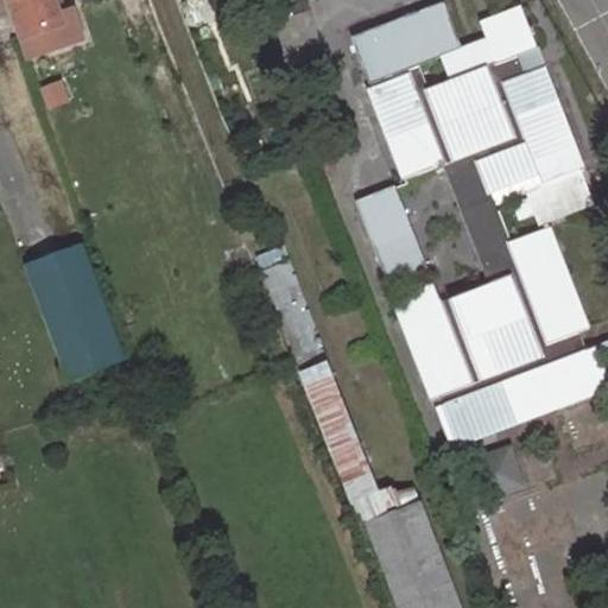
[(8,0),(24,40),(67,27),(56,0),(8,0)]
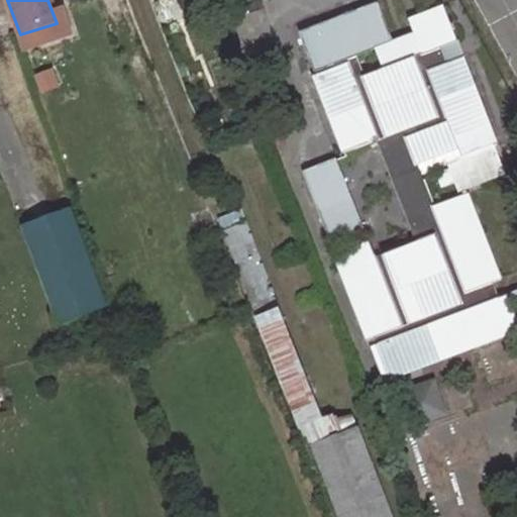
[(376,3),(300,32),(316,73),(391,43),(376,3)]
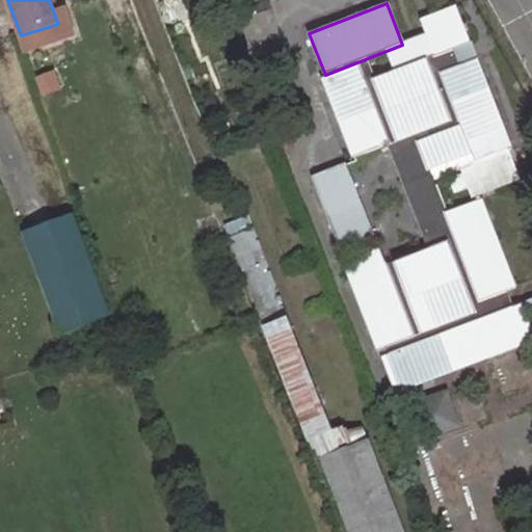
[(358,65),(321,79),(352,160),(388,148),(427,250),(394,263),(393,265),(387,267),(346,164),(314,177),(347,262),(343,263),(377,351),(386,348),(389,355),(379,358),(390,383),(424,371),(415,349),(472,327),(485,361),(531,342),(531,328),(523,303),(513,308),(507,292),(516,288),(482,200),(446,214),(433,180),(461,169),(472,198),(520,181),(508,151),(512,149),(477,60),(459,67),(454,52),(472,44),(457,7),(421,21),(434,57),(427,60),(426,59),(373,78),(373,80),(365,83),(358,65)]
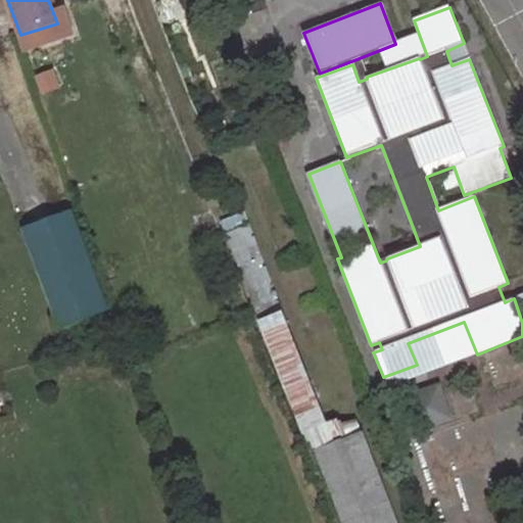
[(272,50),(258,15),(229,28),(242,62),(272,50)]
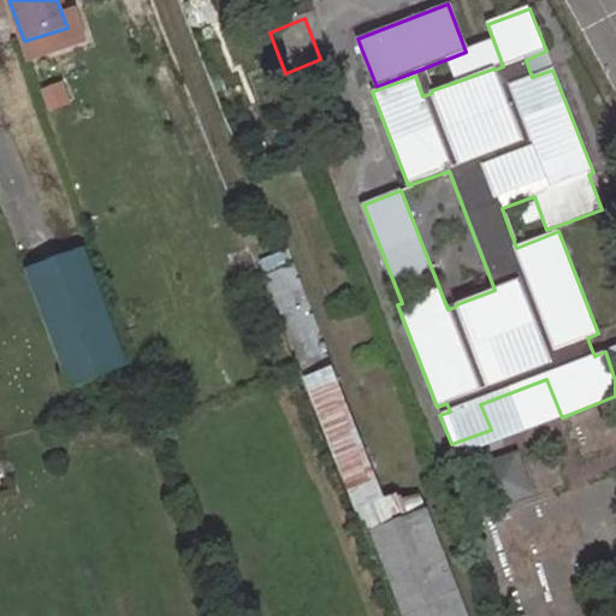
[(526,60),(532,77),(552,70),(546,51),(526,60)]
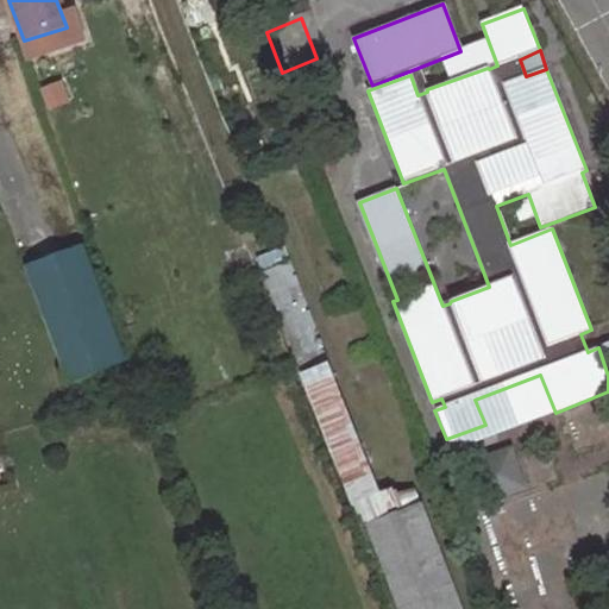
[(294,246),(263,255),(297,371),(327,362),(294,246)]
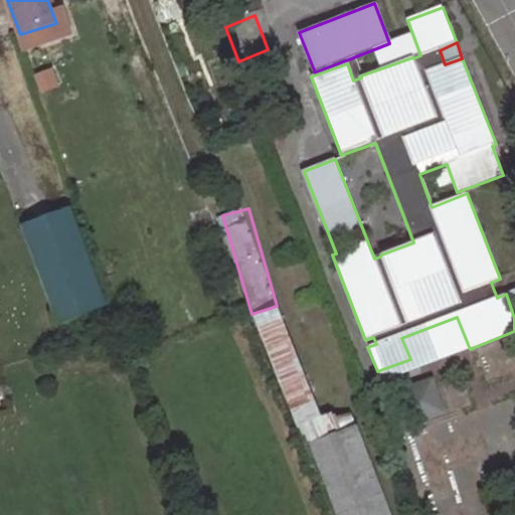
[(107,307),(71,209),(22,226),(57,324),(107,307)]
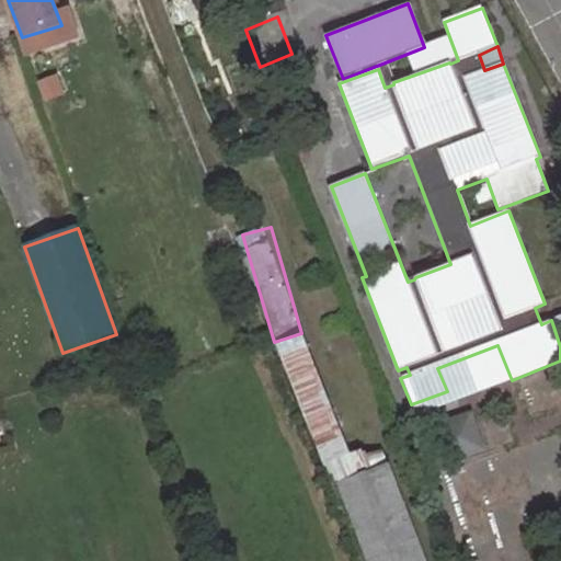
[(301,338),(281,345),(320,449),(341,442),(301,338)]
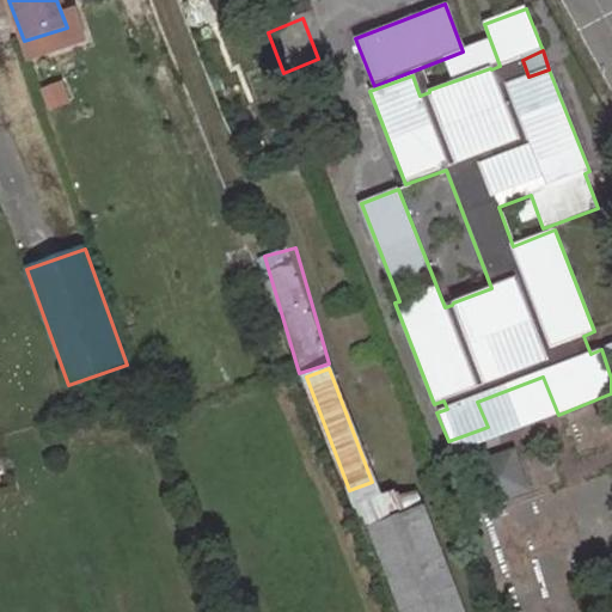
[(453,456),(558,415),(543,377),(477,402),(488,427),(448,441),(453,456)]
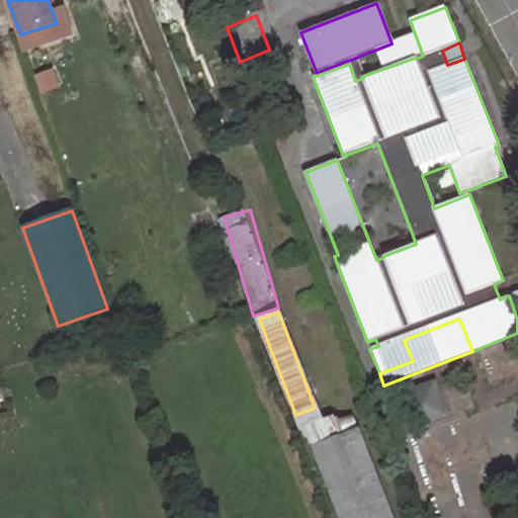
[(433,381),(402,393),(413,426),(444,415),(433,381)]
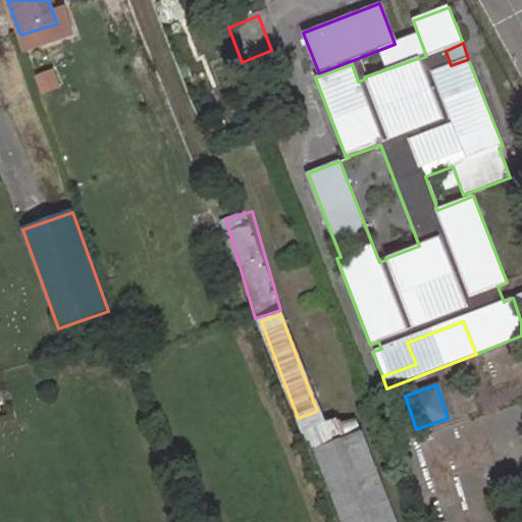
[(310,439),(342,521),(395,521),(360,428),(343,435),(340,427),(310,439)]
